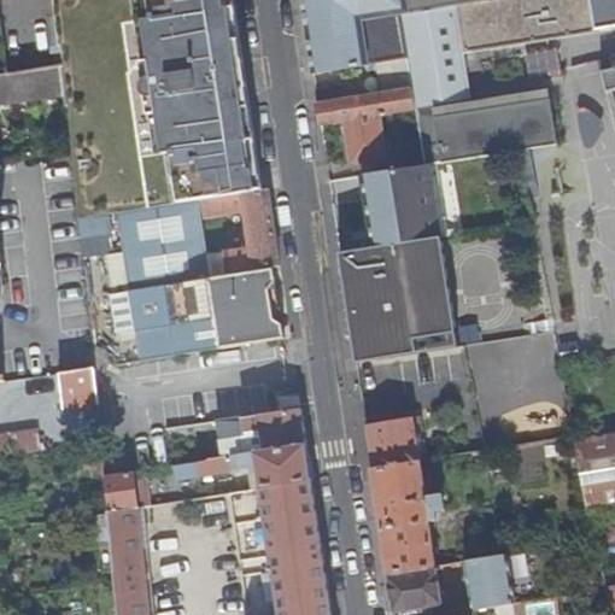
[(192,200),(257,189),(227,0),(162,0),(162,3),(148,4),(152,22),(144,23),(152,78),(147,80),(144,83),(141,87),(142,92),(144,97),(146,98),(150,99),(156,99),(164,154),(171,153),(174,171),(187,169),(192,200)]
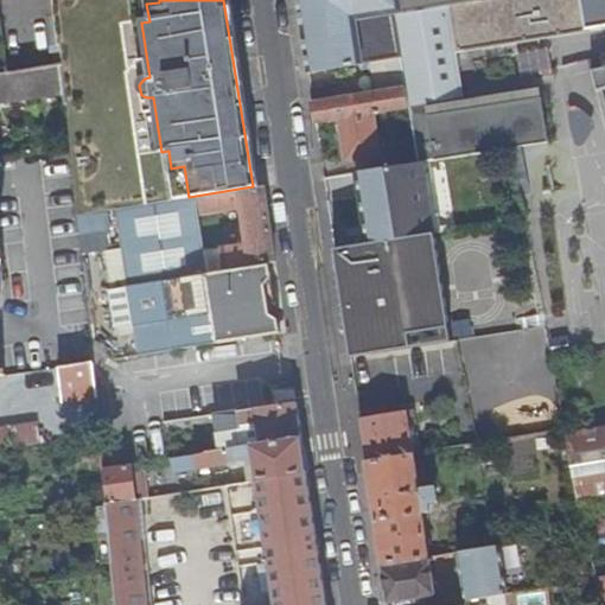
[(370,61),(399,55),(390,12),(456,0),(295,0),(306,71),(370,61)]
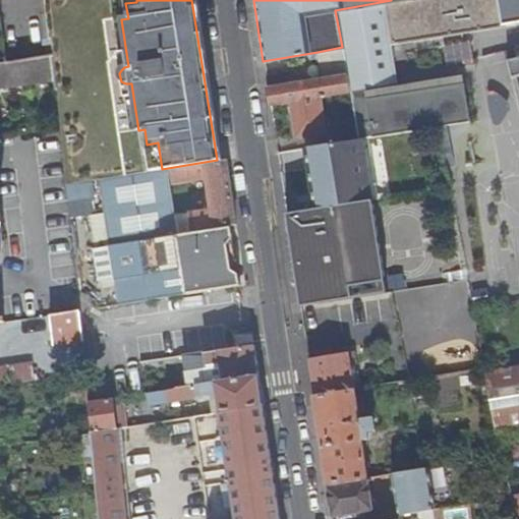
[(366,136),(435,125),(468,118),(461,80),(387,93),(385,81),(395,80),(390,43),(518,21),(518,0),(391,0),(335,10),(342,47),(349,90),(350,99),(352,110),(357,137),(361,136),(366,136)]
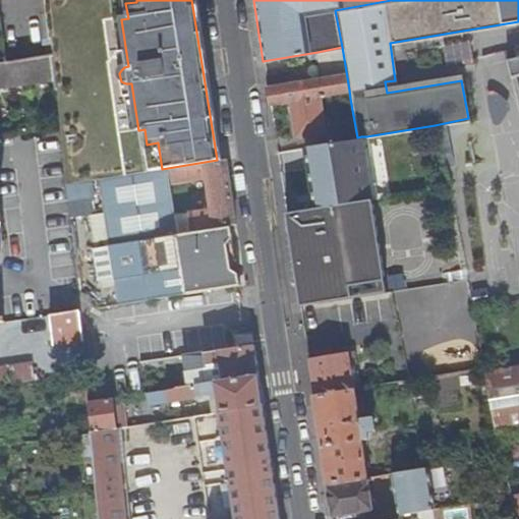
[(472,60),(469,39),(444,42),(447,63),(472,60)]
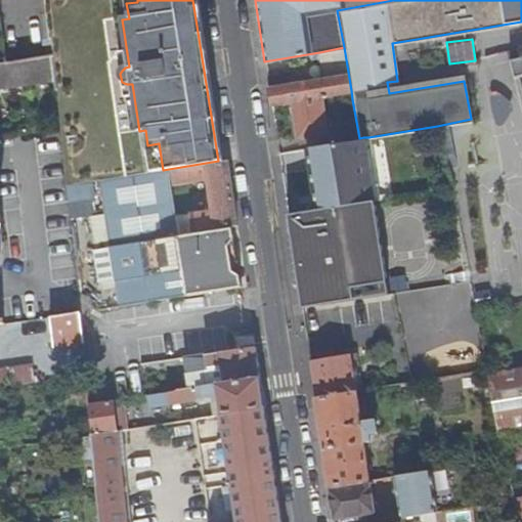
[(521,45),(516,47),(518,57),(509,59),(513,77),(521,75),(521,45)]
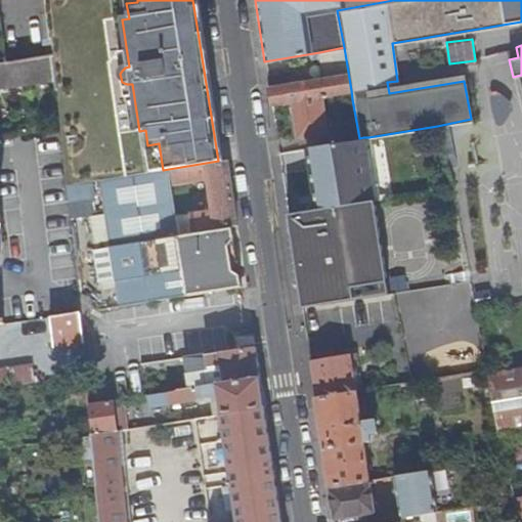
[(351,90),(344,47),(319,52),(323,78),(275,86),(273,75),(266,76),(270,105),(290,102),(297,138),(333,131),(332,125),(325,126),(320,96),(351,90)]
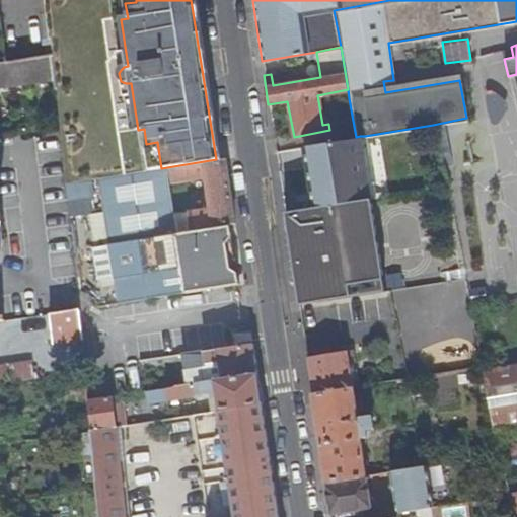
[(0,86),(12,85),(12,83),(55,77),(52,54),(6,62),(0,62),(0,86)]
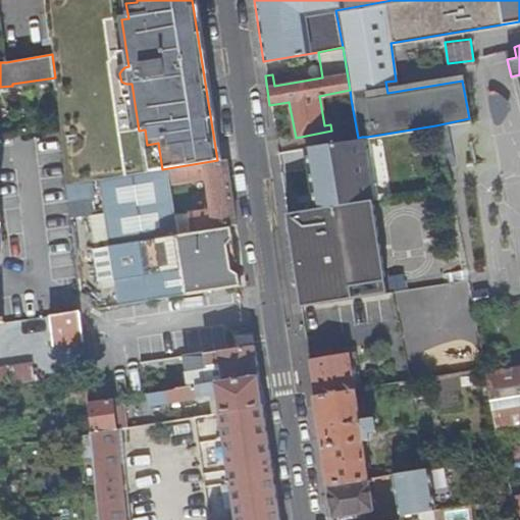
[(338,141),(358,138),(353,110),(340,112),(344,135),(338,136),(338,141)]
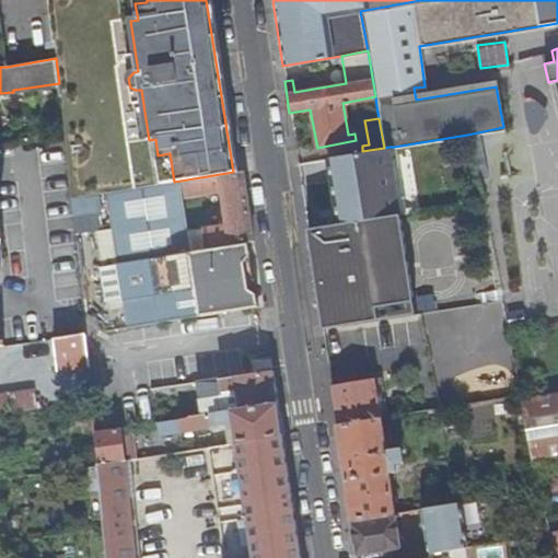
[(326,158),(336,223),(357,220),(387,216),(398,213),(388,147),(384,148),(362,151),(326,158)]
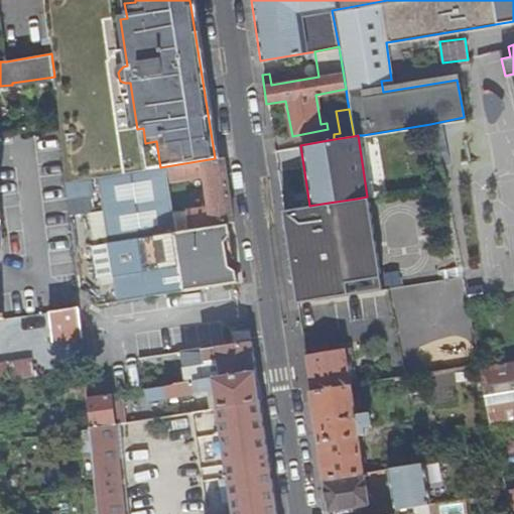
[(157,167),(160,167),(156,141),(145,143),(149,169),(157,167)]
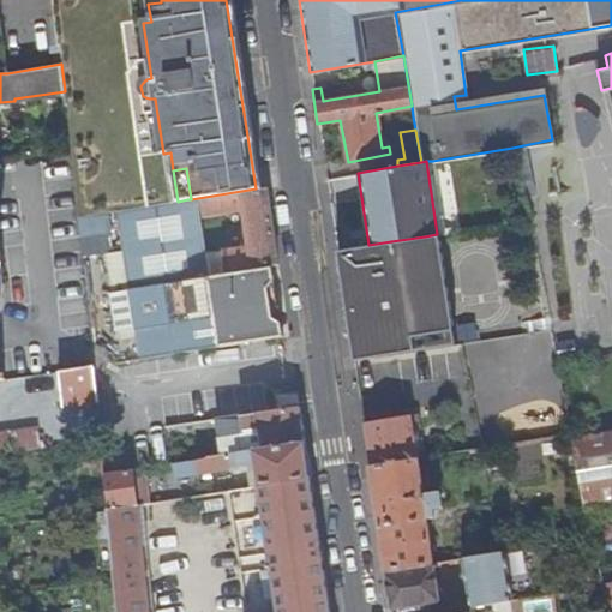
[(270,263),(277,262),(275,244),(267,186),(256,189),(191,199),(187,199),(197,268),(204,271),(209,273),(201,216),(243,210),(246,234),(238,235),(240,249),(221,251),(225,270),(239,268),(270,263)]
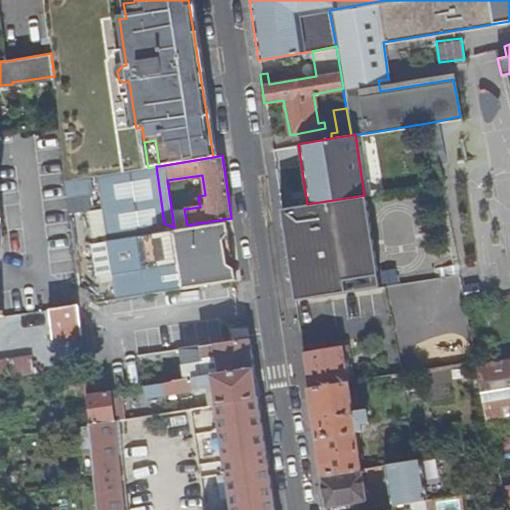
[(116,298),(235,278),(233,264),(225,261),(223,252),(204,255),(199,223),(187,225),(174,227),(170,226),(164,223),(156,166),(148,168),(98,176),(103,211),(107,238),(94,240),(94,244),(90,244),(95,277),(99,276),(99,281),(113,279),(116,298)]
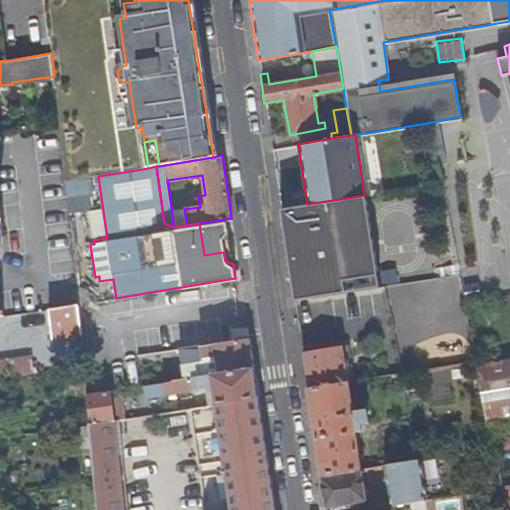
[(378,286),(365,197),(281,210),(289,259),(295,299),(378,286)]
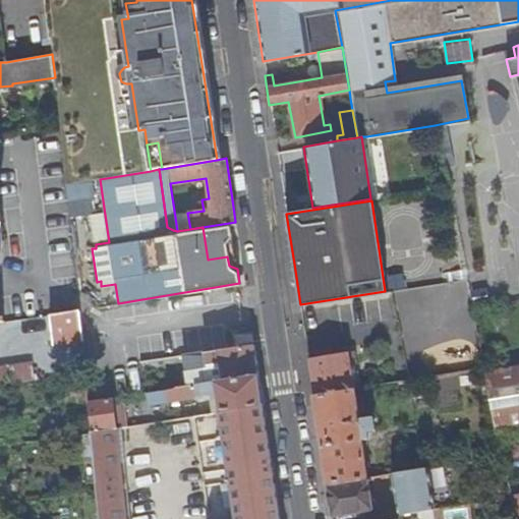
[(92,217),(96,244),(109,242),(105,215),(92,217)]
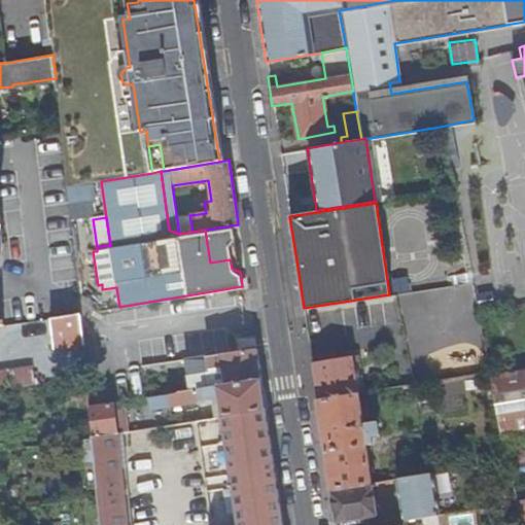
[(232,269),(240,272),(238,258),(232,225),(205,230),(210,263),(230,259),(232,269)]
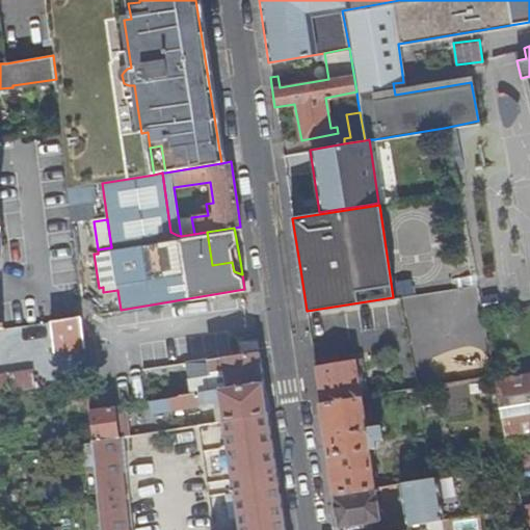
[(80,316),(51,321),(55,351),(83,346),(80,316)]
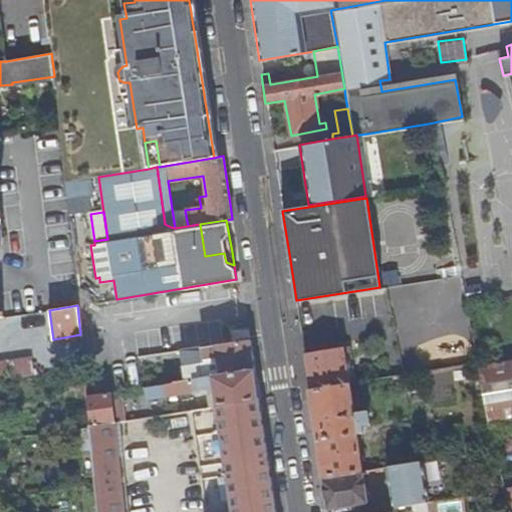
[(249,335),(248,326),(236,328),(236,327),(230,327),(232,338),(249,335)]
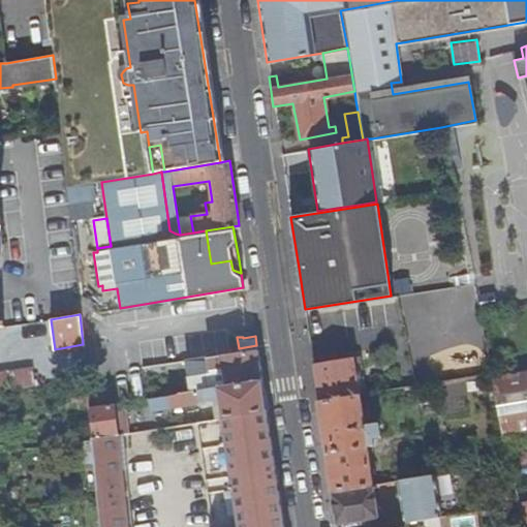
[(182,392),(261,378),(259,365),(257,348),(186,360),(189,381),(181,383),(182,392)]
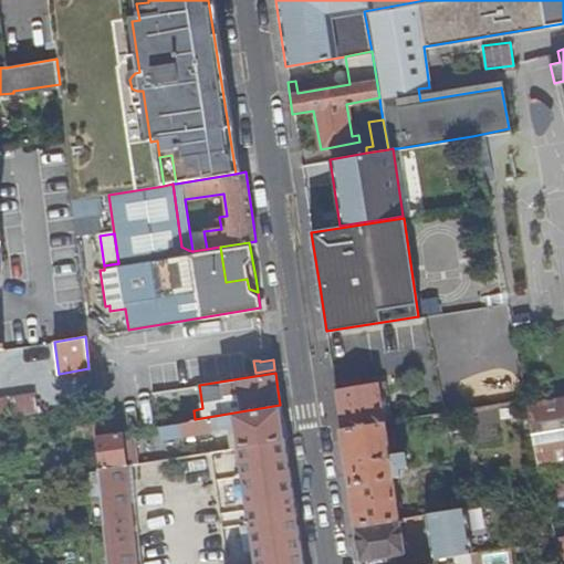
[(383,380),(333,389),(336,411),(340,428),(376,423),(389,420),(383,380)]
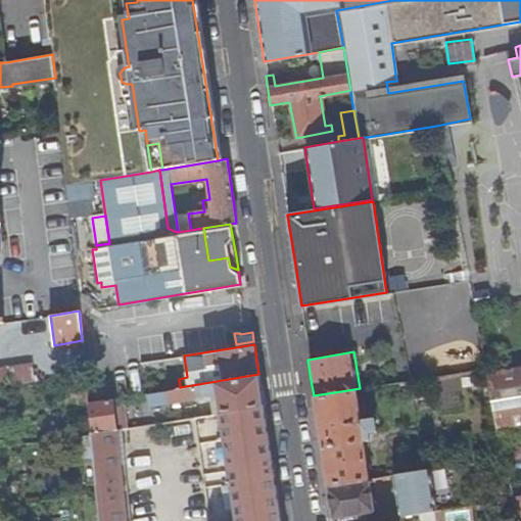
[(0,385),(33,380),(30,363),(0,368),(0,385)]
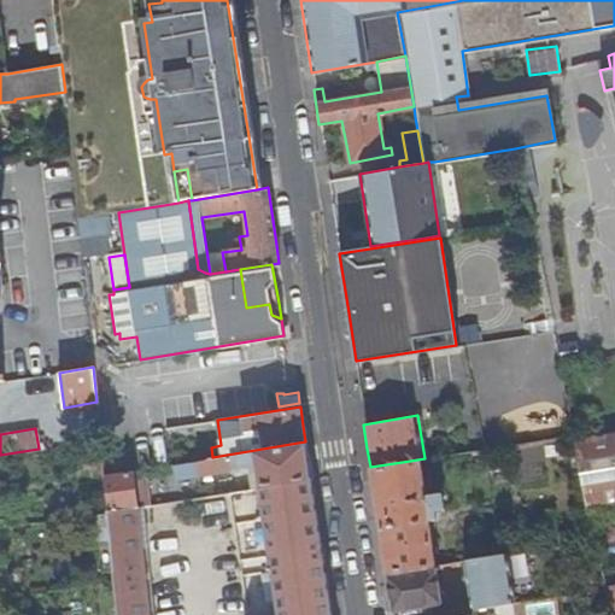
[(586,505),(614,501),(614,431),(573,438),(586,505)]
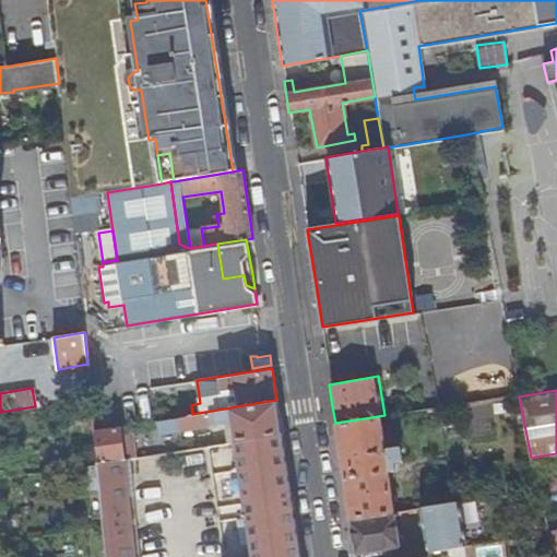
[(225,441),(281,433),(280,419),(276,400),(192,414),(188,415),(178,416),(161,419),(163,433),(233,423),(234,434),(225,435),(225,441)]
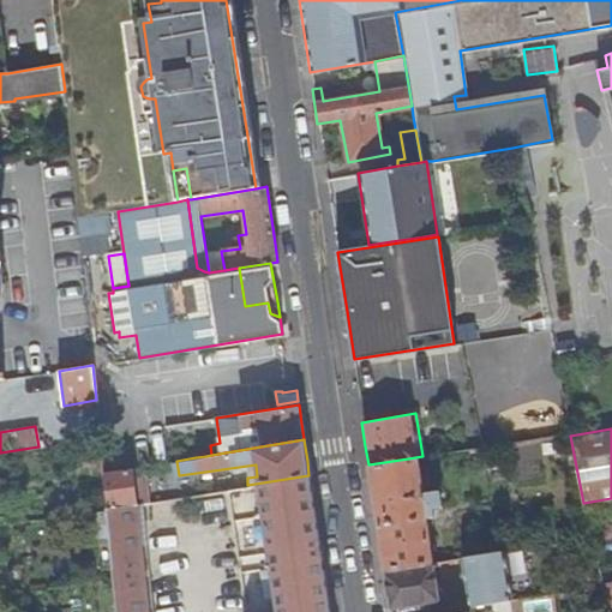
[(437,466),(436,454),(423,456),(408,459),(369,465),(377,529),(383,569),(431,562),(424,519),(431,517),(430,508),(439,507),(437,491),(420,492),(417,469),(437,466)]
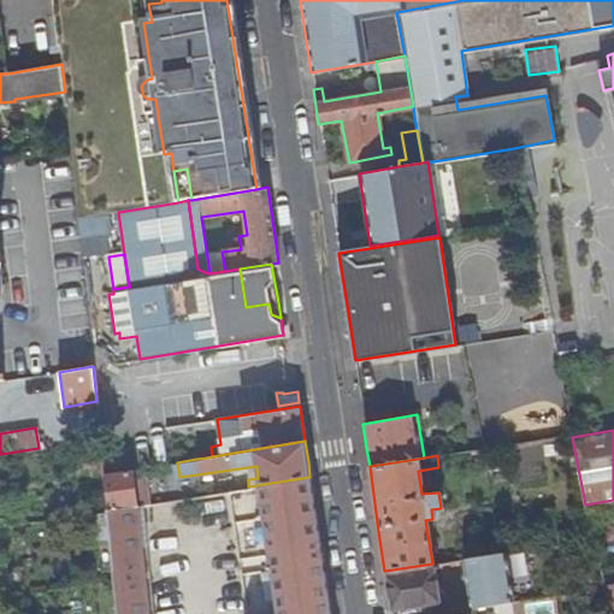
[(148,502),(145,467),(104,474),(106,490),(107,509),(142,503),(148,502)]
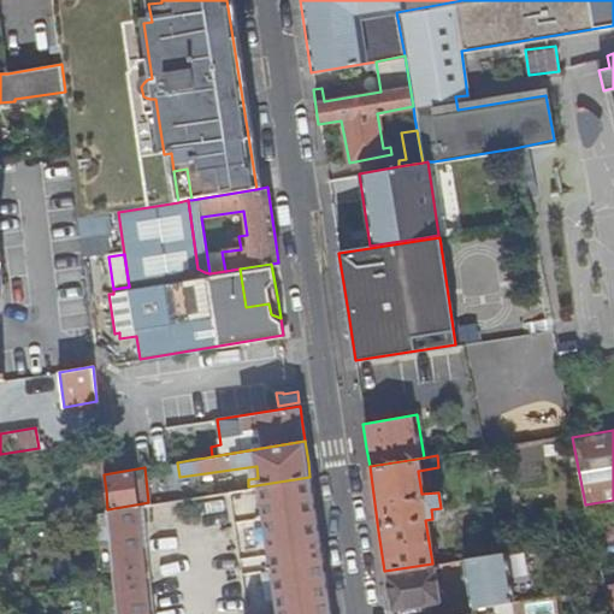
[(278,613),(330,613),(325,584),(320,550),(314,507),(310,477),(248,486),(230,490),(247,612),(278,607),(278,613)]
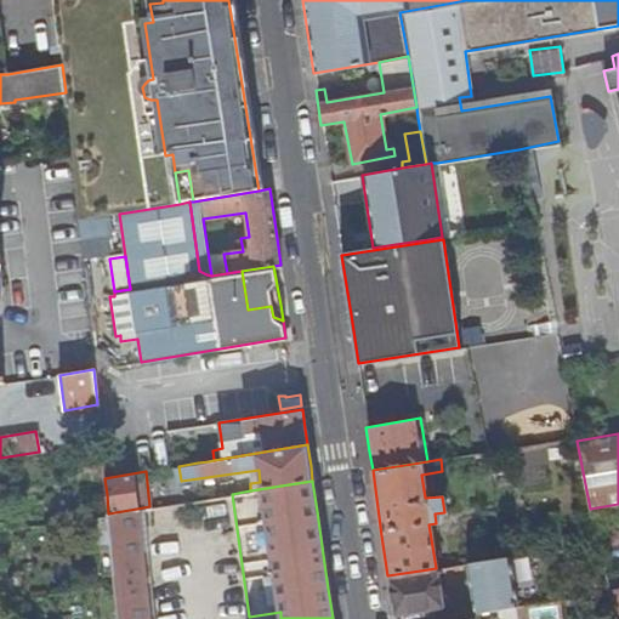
[(203,512),(202,499),(172,503),(175,516),(203,512)]
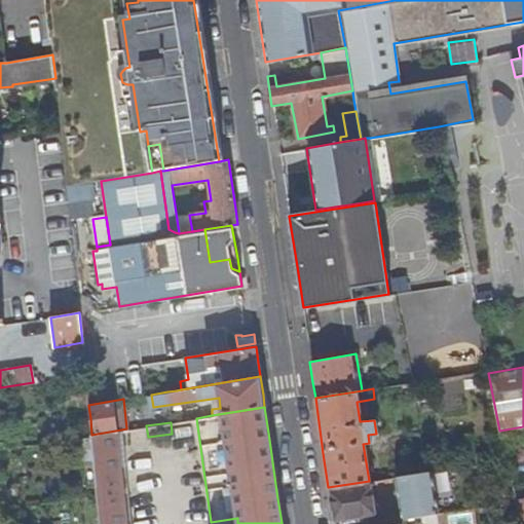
[(129,523),(121,429),(91,435),(98,493),(100,523),(129,523)]
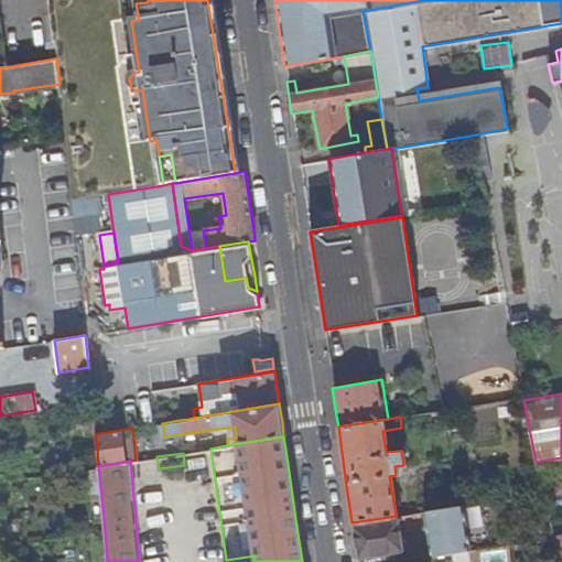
[(461,506),(468,505),(467,498),(449,500),(449,507),(461,506)]
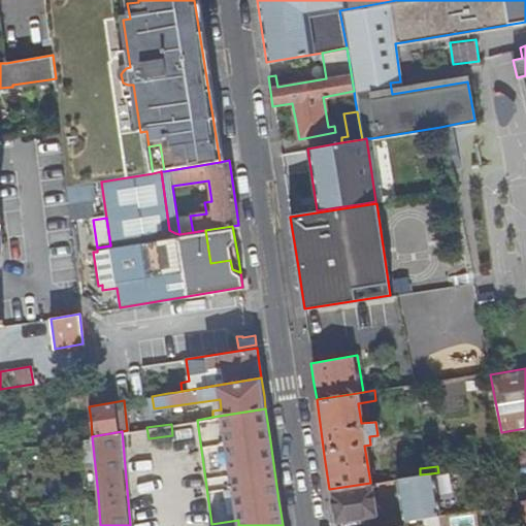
[(437,516),(431,473),(420,474),(396,479),(402,521),(437,516)]
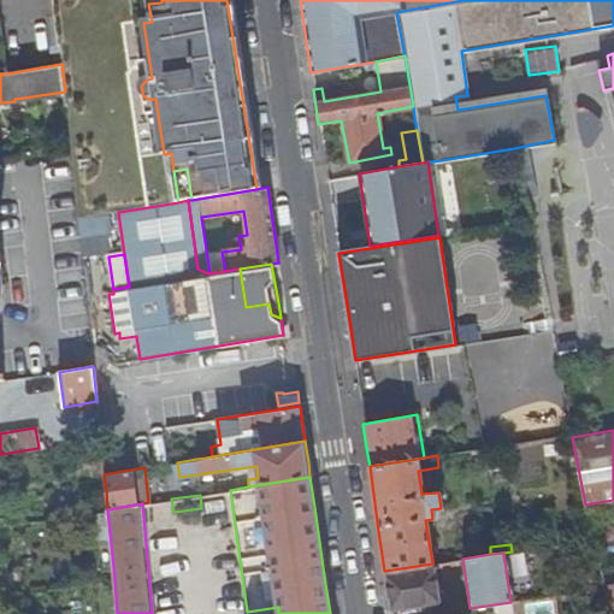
[(437,602),(432,564),(384,571),(389,602),(390,609),(437,602)]
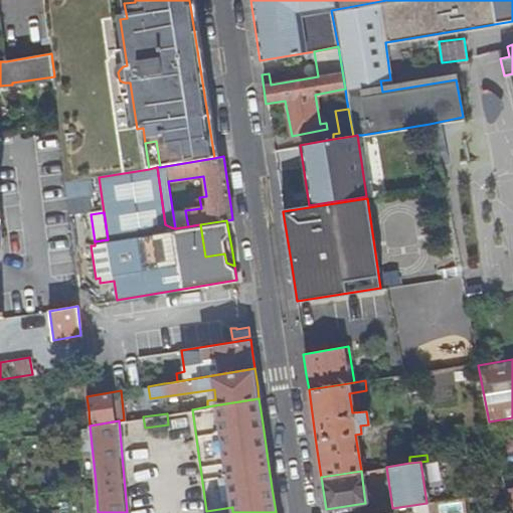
[(506,509),(512,507),(512,495),(510,479),(501,481),(506,509)]
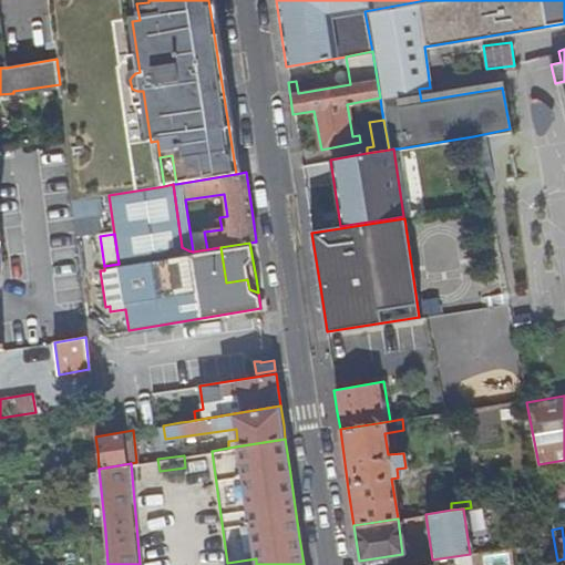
[(473,551),(475,564),(505,564),(503,546),(473,551)]
